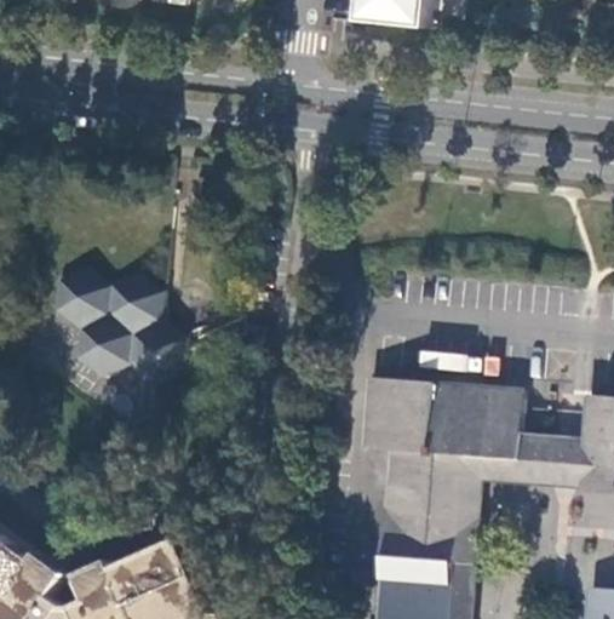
[(367,0),(365,23),(434,30),(436,0),(367,0)]
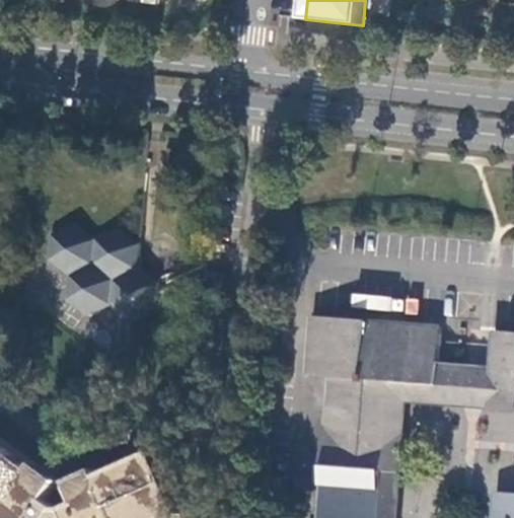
[(109,304),(130,317),(153,309),(156,280),(137,267),(139,241),(122,228),(94,238),(73,223),(50,233),(47,260),(67,275),(65,299),(86,315),(109,304)]
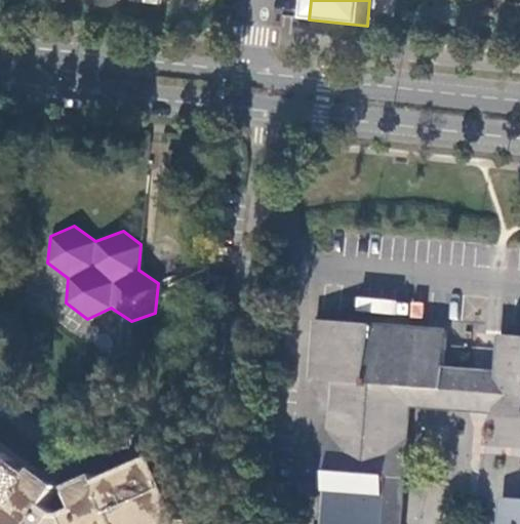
[(350,297),(349,309),(374,311),(375,299),(350,297)]
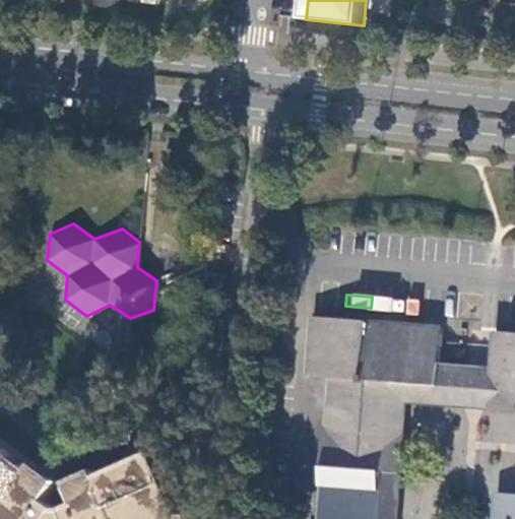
[(327,378),(317,504),(315,518),(373,518),(385,380),(434,384),(436,365),(439,327),(312,317),(309,317),(304,375),(327,378)]
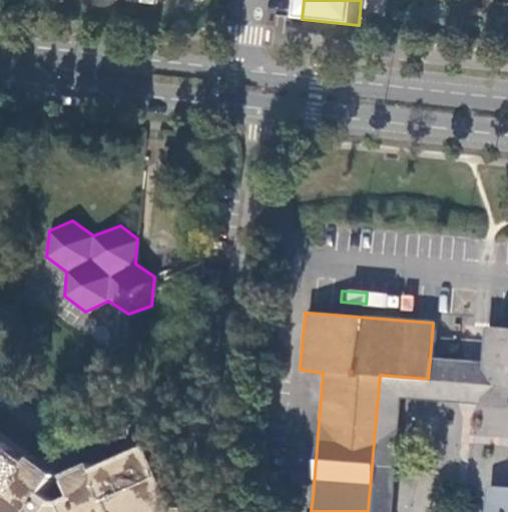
[(507,328),(485,327),(482,365),(480,383),(507,385),(507,328)]
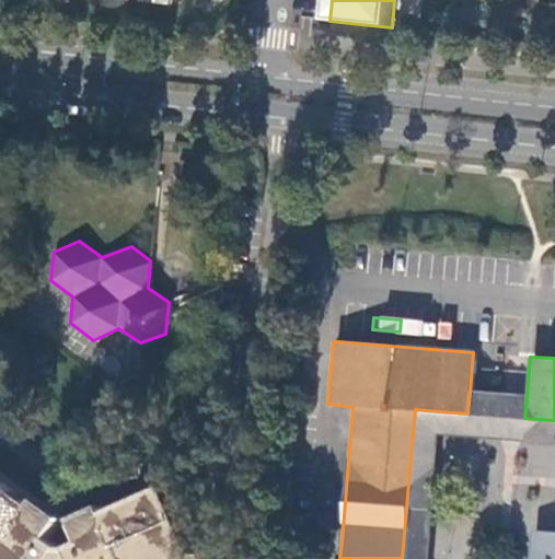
[(505,438),(554,442),(554,420),(524,418),(527,398),(519,397),(477,394),(470,393),(467,414),(415,409),(402,558),(424,558),(436,432),(505,438)]
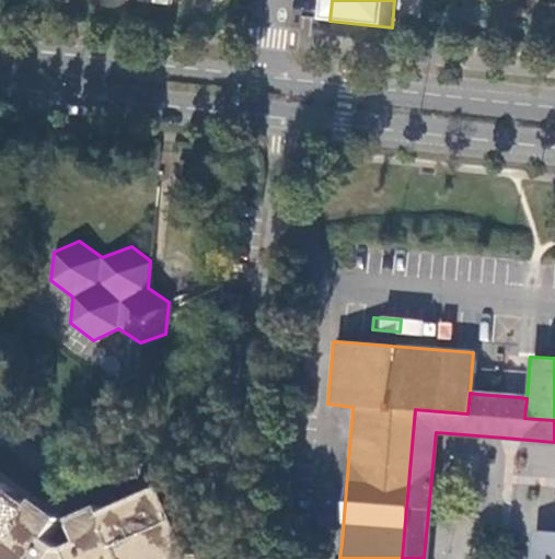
[(44,515),(0,484),(0,558),(30,558),(45,540),(56,525),(44,515)]
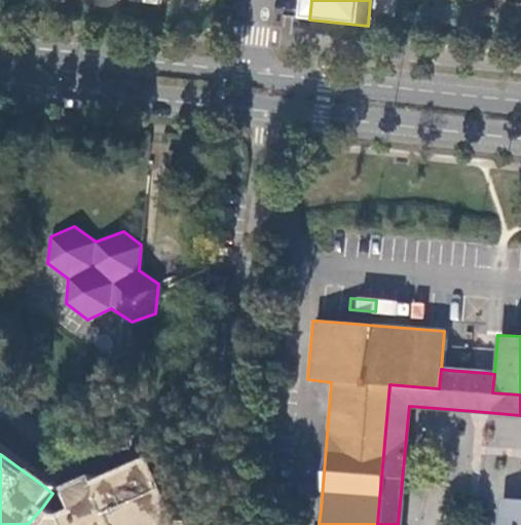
[(164,488),(152,459),(68,495),(75,511),(81,524),(174,524),(180,523),(164,488)]
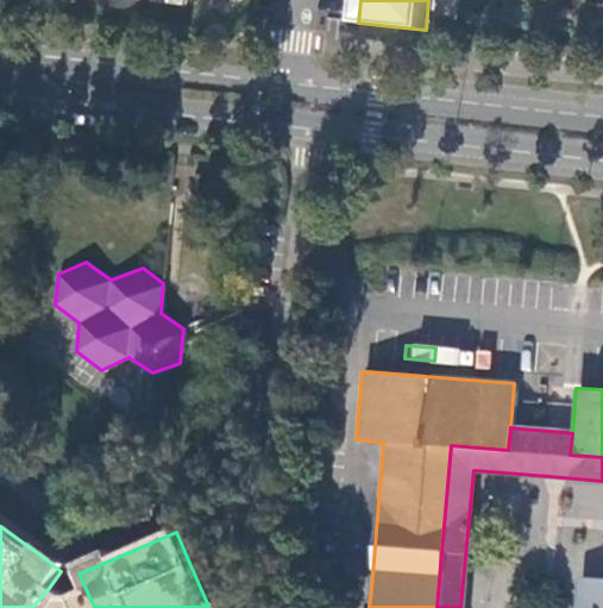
[(578,576),(575,607),(602,607),(602,590),(602,578),(578,576)]
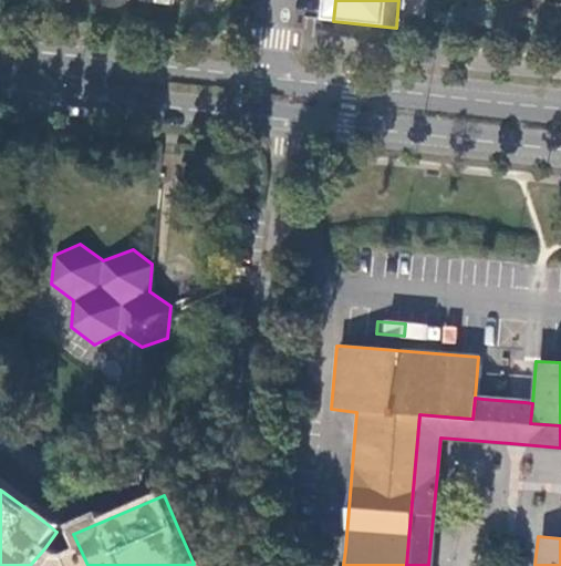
[(87,565),(81,551),(66,557),(60,557),(45,547),(30,565),(87,565)]
